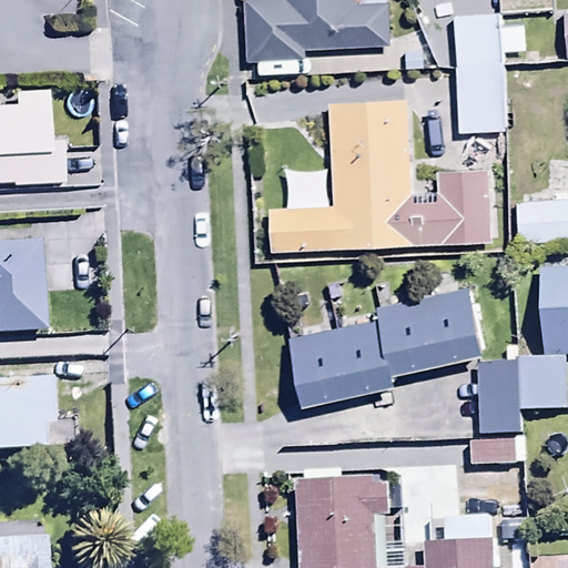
[(386,2),(355,3),(355,0),(283,0),(284,0),(245,2),(249,62),(254,62),(255,80),(297,78),(297,61),(305,60),(305,52),(388,48),(386,2)]
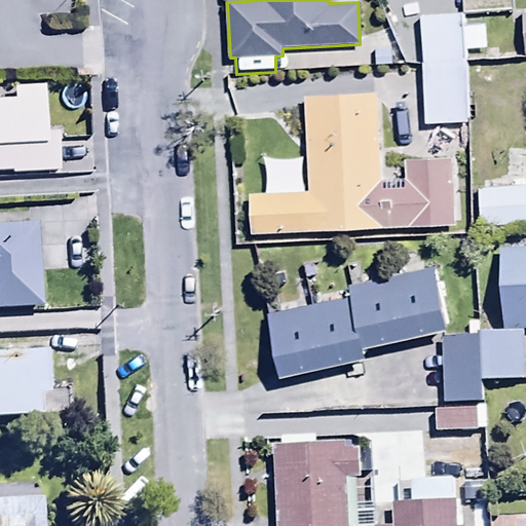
[(458,0),(418,0),(422,101),(461,100),(458,0)]
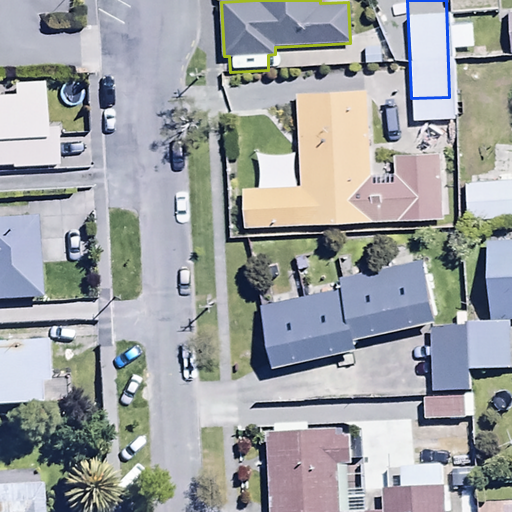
[(452,25),(452,49),(472,49),(471,24),(452,25)]
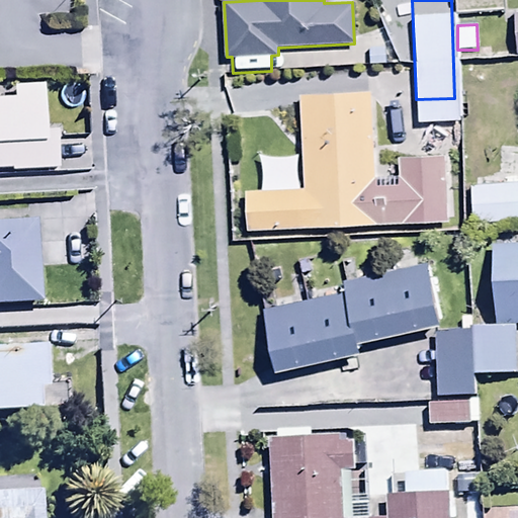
[(12,98),(0,98),(0,169),(56,170),(55,130),(42,130),(42,85),(12,85),(12,98)]
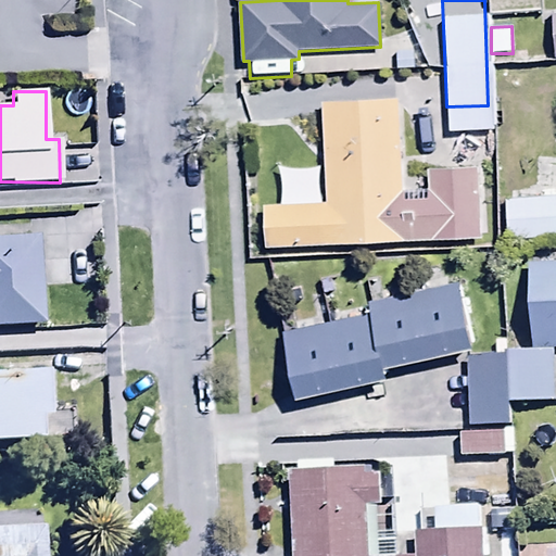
[(263,209),(265,249),(480,239),(477,168),(429,171),(430,184),(403,185),(399,98),(319,102),(323,168),(278,171),(279,207),(263,209)]
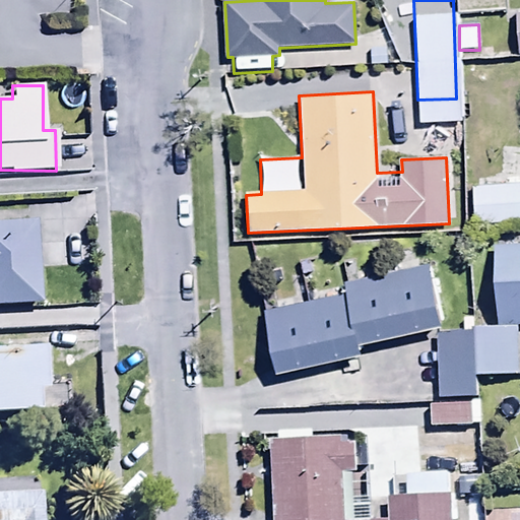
[(473,201),(519,199),(519,163),(472,166),(473,201)]
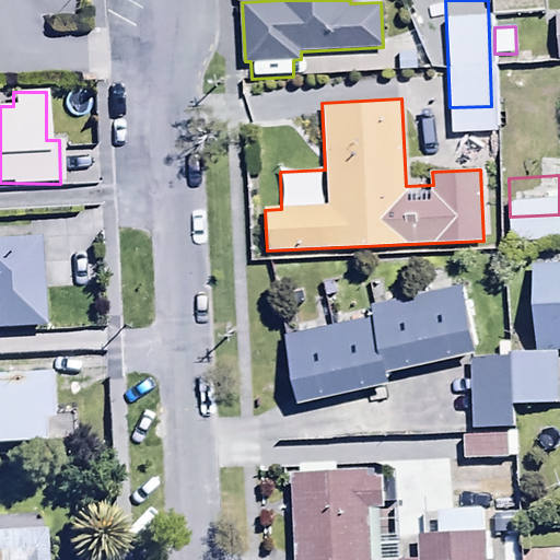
[(0,329),(43,328),(39,234),(0,235),(0,329)]
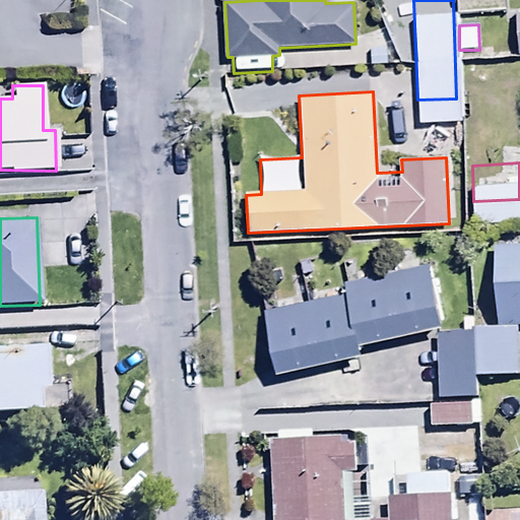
[(519,244),(495,245),(499,326),(475,327),(477,375),(517,374),(515,328),(519,328),(519,244)]
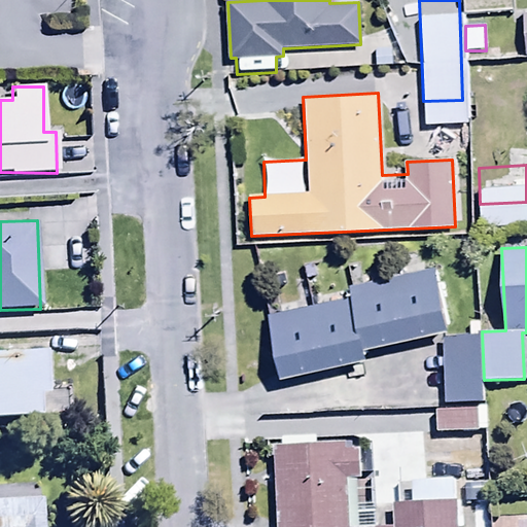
[(479,316),(442,317),(443,383),(480,383),(479,316)]
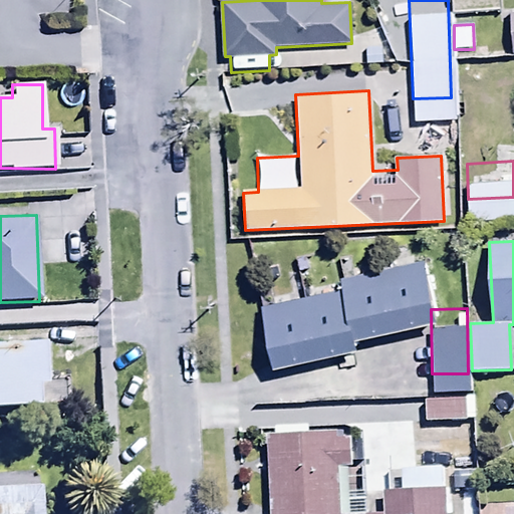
[(0,406),(65,406),(64,386),(48,386),(47,341),(20,342),(20,352),(6,352),(6,343),(0,342),(0,406)]
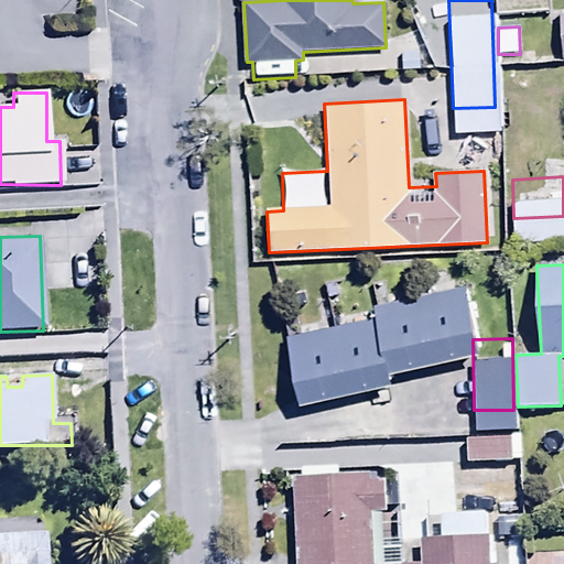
[(463,443),(510,443),(510,415),(463,415),(463,443)]
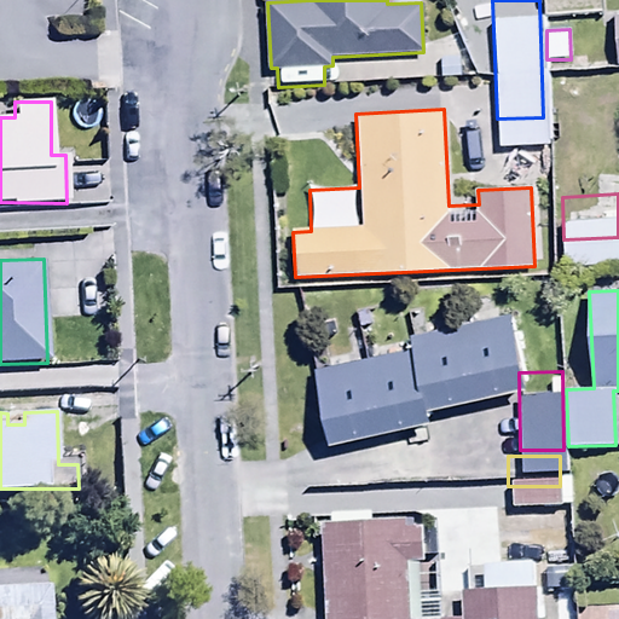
[(539,618),(538,589),(461,594),(462,618),(437,618),(437,613),(422,614),(420,528),(404,528),(403,521),(320,526),(325,618),(539,618)]
